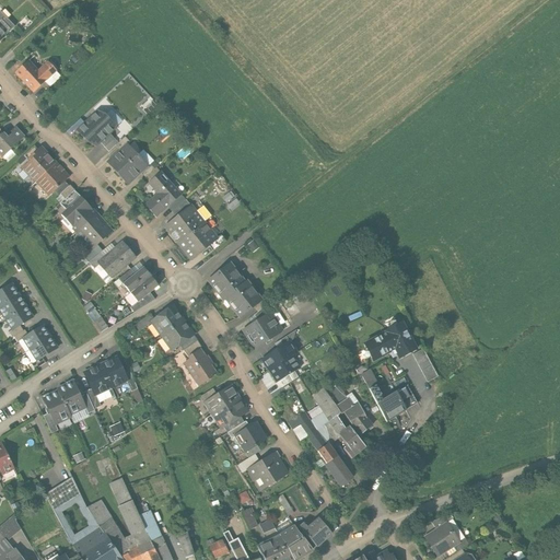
[(0,30),(6,36),(15,27),(1,12),(0,12),(0,30)]
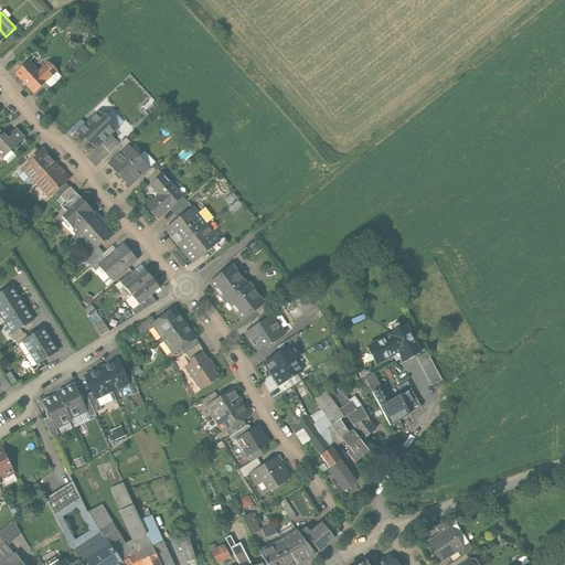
[(29,62),(16,74),(33,94),(46,83),(57,73),(49,63),(38,72),(29,62)]
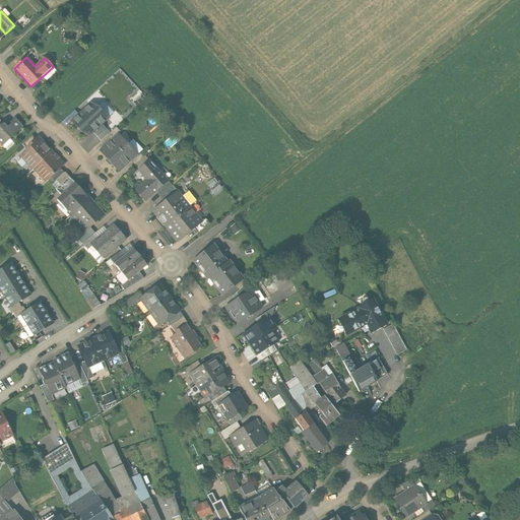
[(57,71),(53,67),(43,76),(47,80),(57,71)]
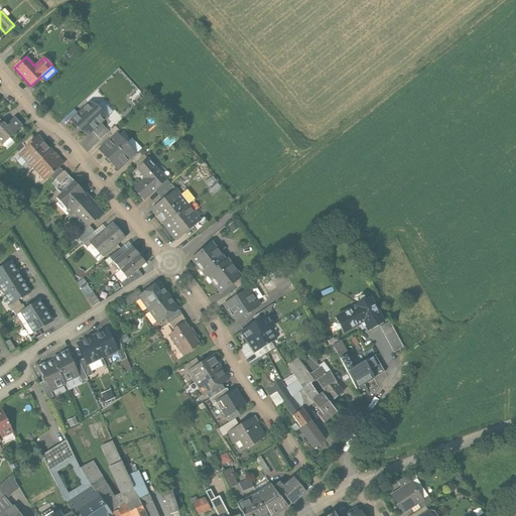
[(91,103),(72,120),(82,131),(90,135),(93,132),(102,124),(108,118),(98,106),(91,103)]
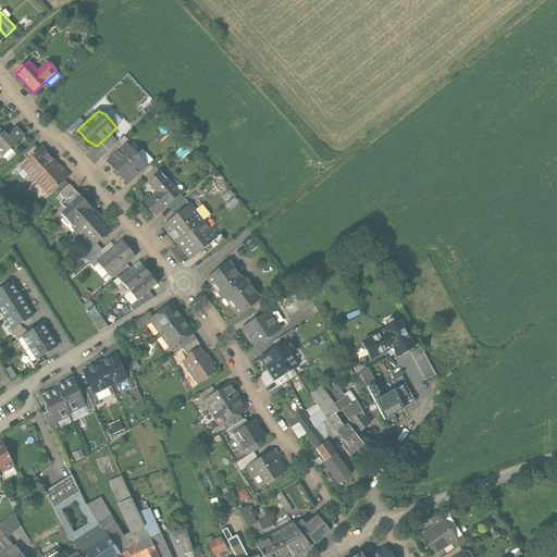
[(0,134),(0,153),(2,157),(24,136),(16,126),(11,131),(13,133),(8,137),(4,132),(0,134)]
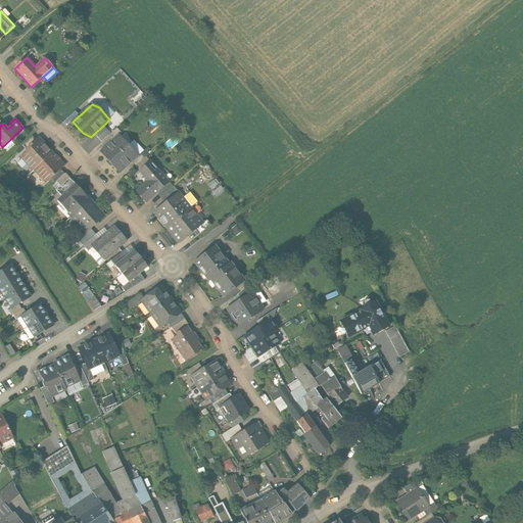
[(110,134),(103,126),(94,134),(102,142),(108,136),(110,134)]
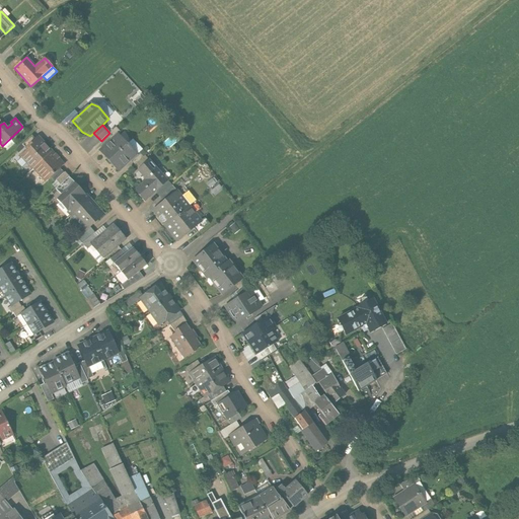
[(116,127),(109,133),(107,135),(112,140),(118,134),(120,132),(116,127)]
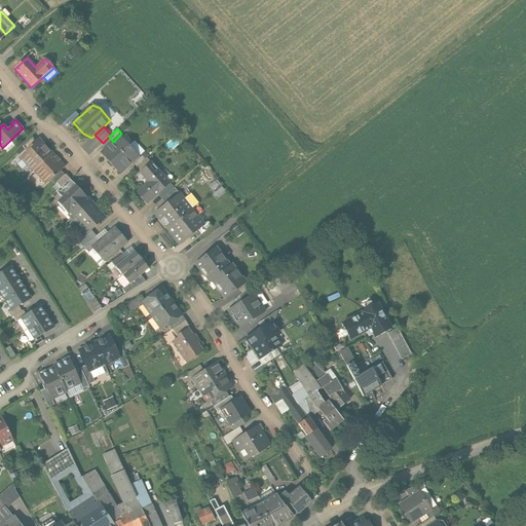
[(119,136),(113,142),(101,152),(120,174),(134,162),(139,157),(119,136)]
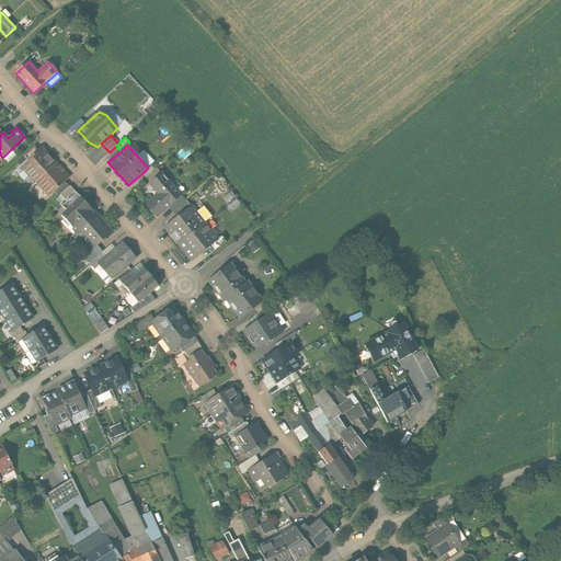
[(18,162),(21,165),(35,153),(38,150),(35,146),(18,162)]
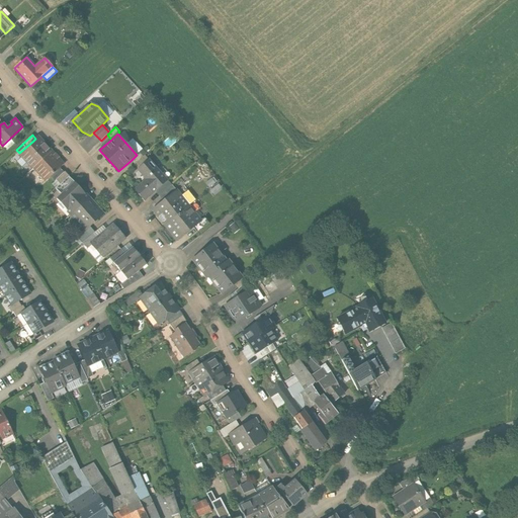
[(21,155),(33,168),(53,151),(38,136),(35,139),(32,142),(34,144),(21,155)]
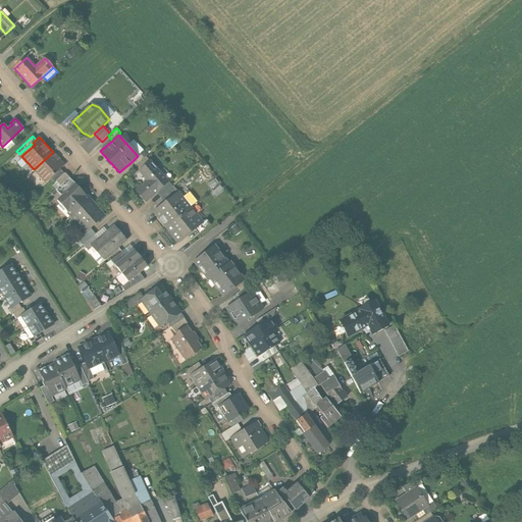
[(133,161),(141,170),(150,161),(152,159),(144,150),(138,156),(133,161)]
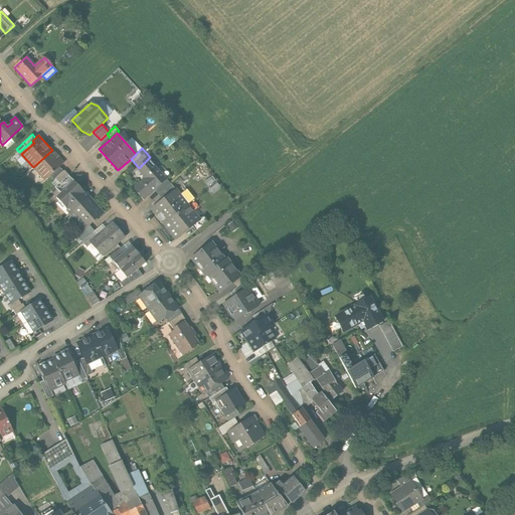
[(63,163),(52,150),(33,167),(44,180),(49,176),(59,167),(63,163)]
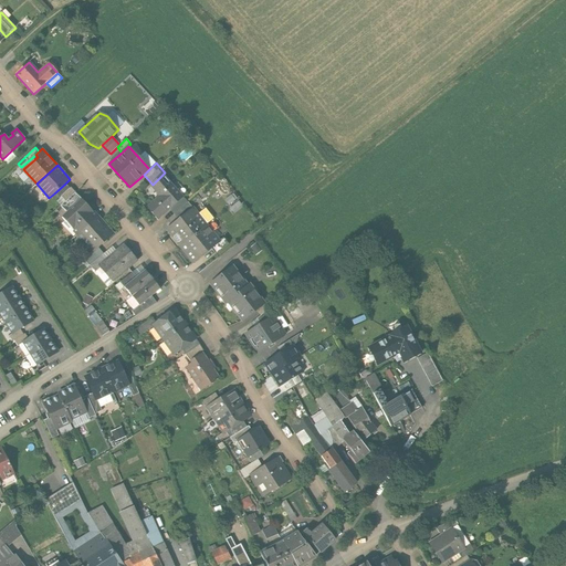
[(160,196),(147,208),(158,220),(169,209),(184,197),(163,175),(153,185),(152,185),(160,196)]
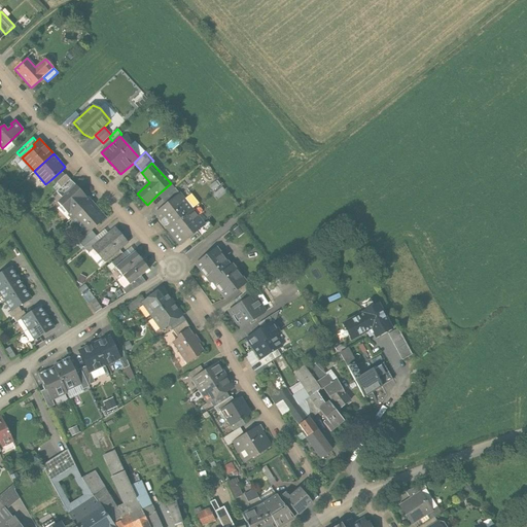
[(65,175),(61,171),(50,180),(56,184),(57,183),(65,175)]
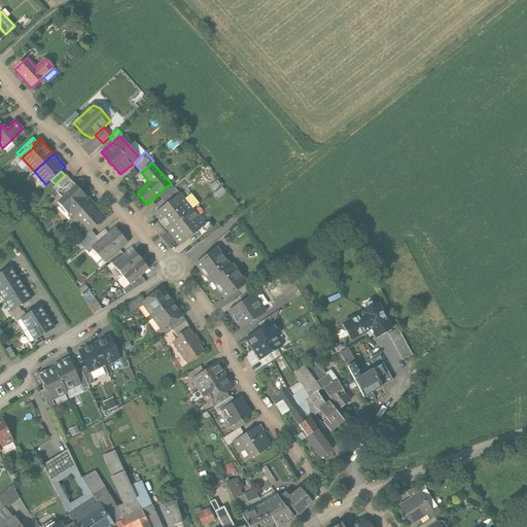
[(66,175),(65,175),(57,183),(62,187),(70,179),(66,175)]
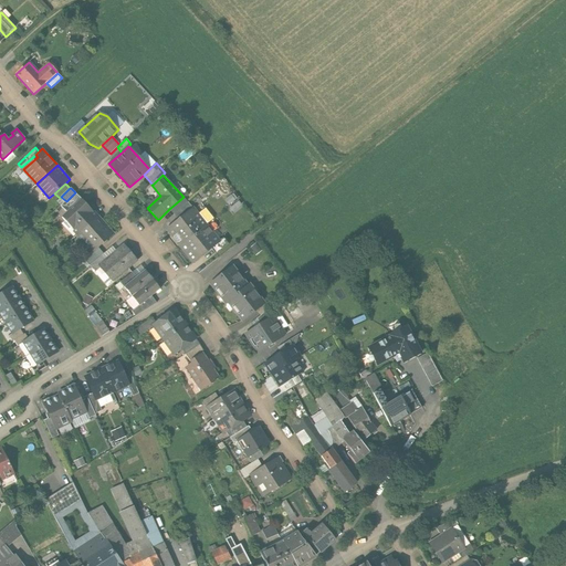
[(169,209),(175,215),(188,202),(184,197),(169,209)]
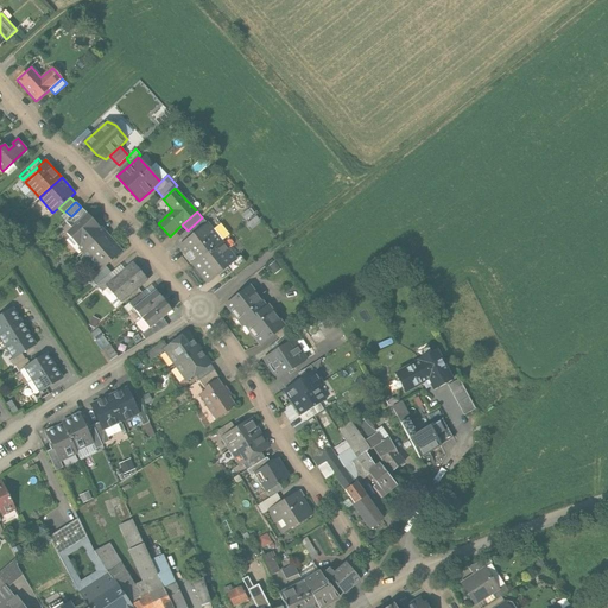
[(78,249),(82,253),(106,232),(102,227),(101,228),(88,214),(67,233),(80,248),(78,249)]
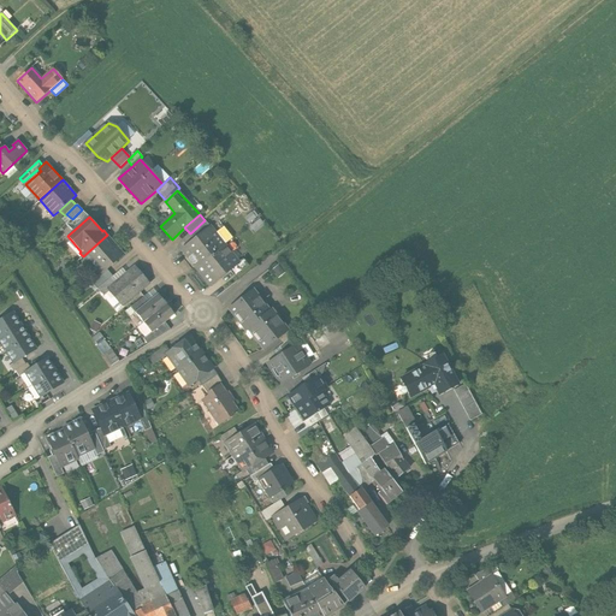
[(211,226),(205,220),(190,234),(194,240),(211,226)]
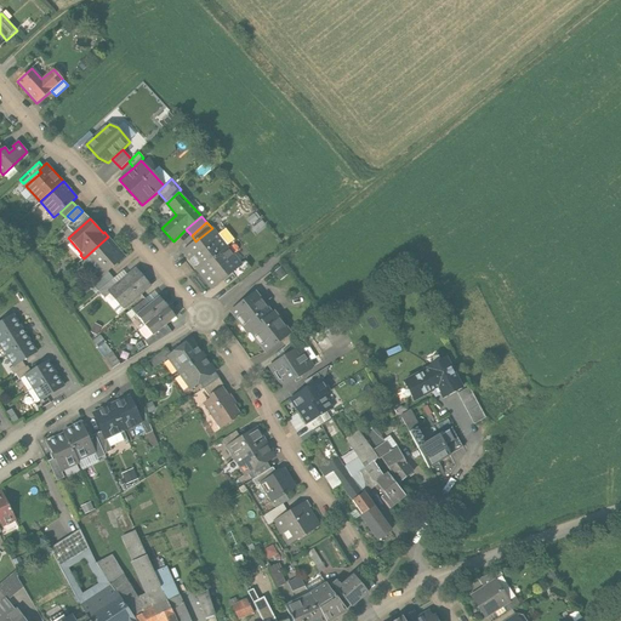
[(182,252),(198,271),(227,246),(212,228),(195,241),(182,252)]
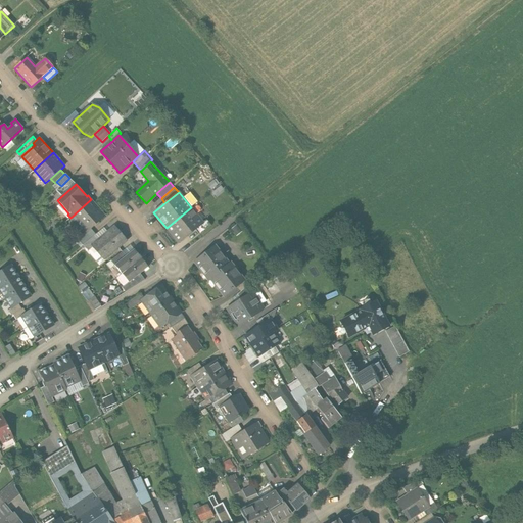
[(105,216),(91,199),(70,218),(85,234),(91,229),(105,216)]
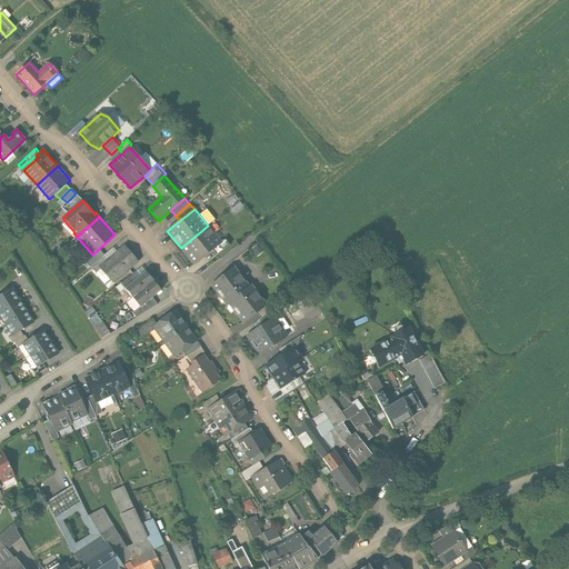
[(221,242),(208,226),(181,248),(195,265),(221,242)]
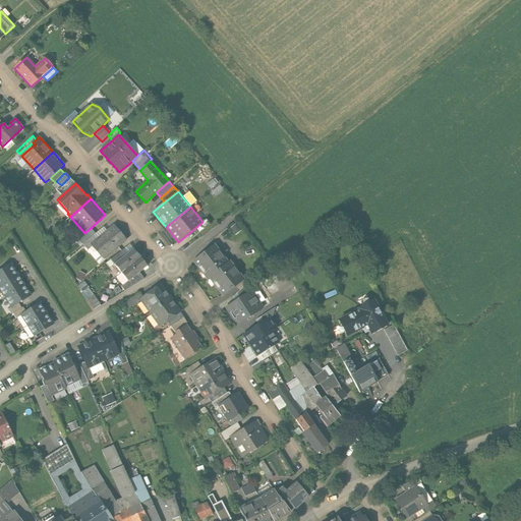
[(98,239),(91,244),(93,246),(104,259),(126,240),(113,225),(98,239)]
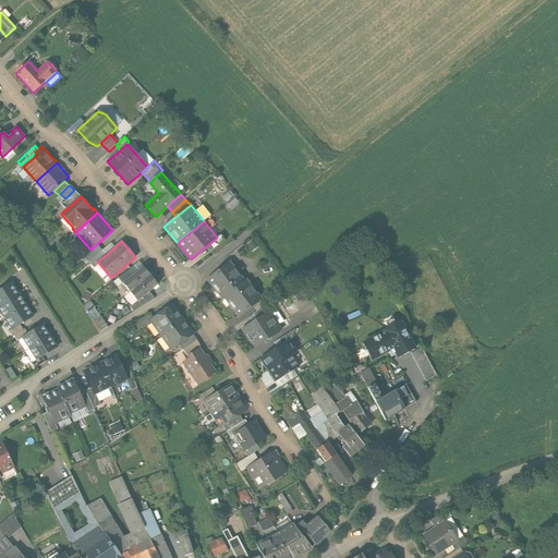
[(258,247),(252,241),(247,244),(253,252),(258,247)]
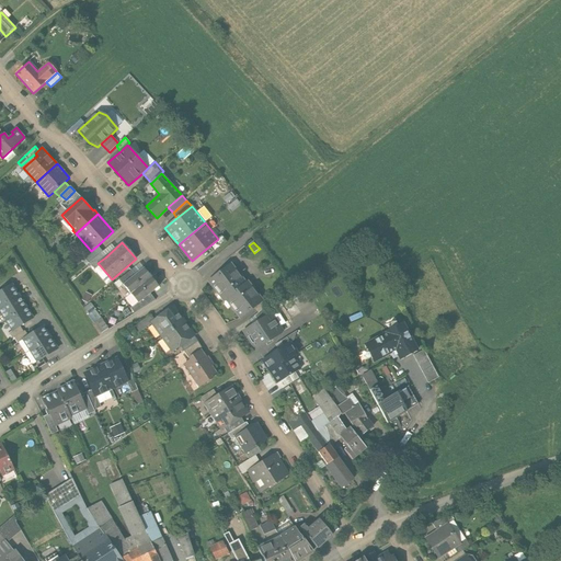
[(101,253),(103,252),(98,245),(91,251),(83,258),(89,264),(90,263),(101,253)]
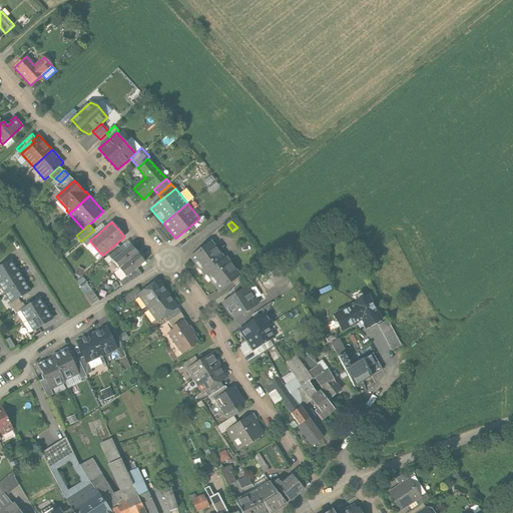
[(82,240),(86,246),(91,242),(89,240),(96,235),(92,231),(82,240)]
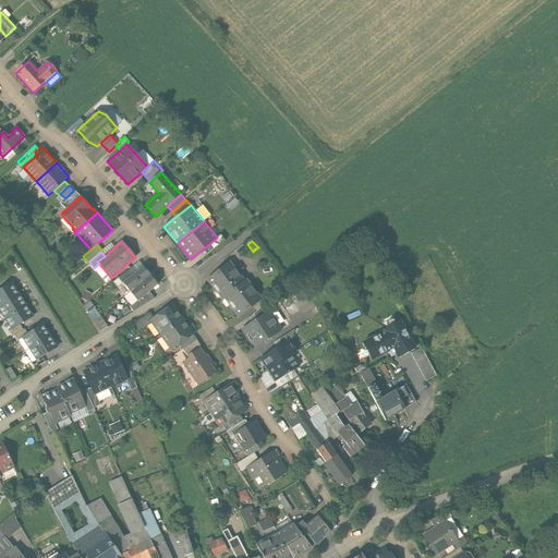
[(230,262),(208,279),(225,300),(226,299),(238,290),(235,288),(245,280),(230,262)]
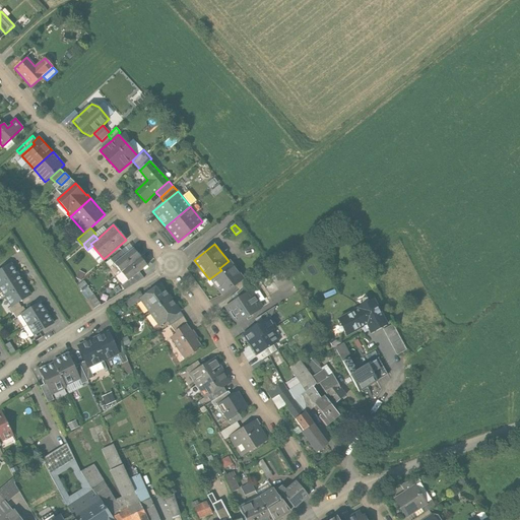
[(121,251),(125,256),(133,249),(129,245),(121,251)]
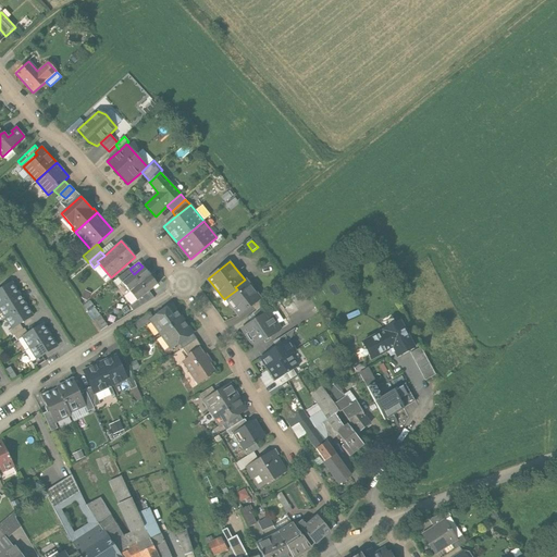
[(123,283),(131,292),(150,276),(143,267),(134,274),(123,283)]
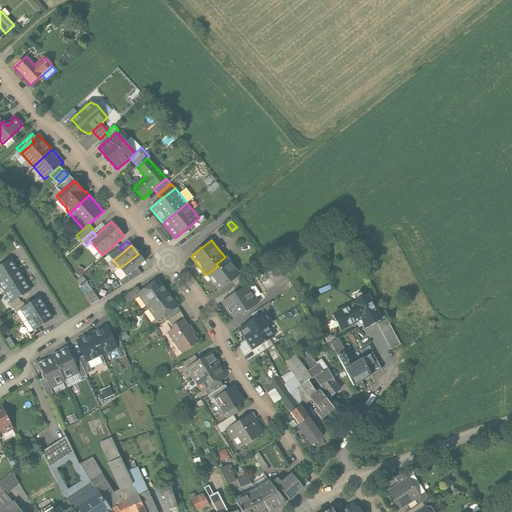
[(145,262),(138,254),(120,268),(126,277),(137,268),(145,262)]
